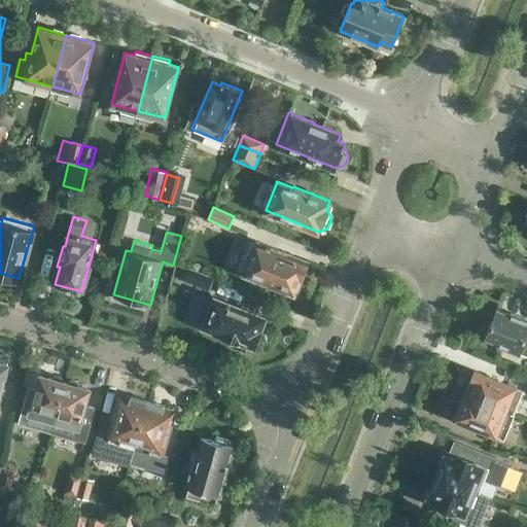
[(253,240),(253,241),(249,239),(237,269),(269,282),(269,281),(293,291),(294,288),(299,290),(304,278),(300,276),(306,261),(288,255),(288,254),(253,240)]
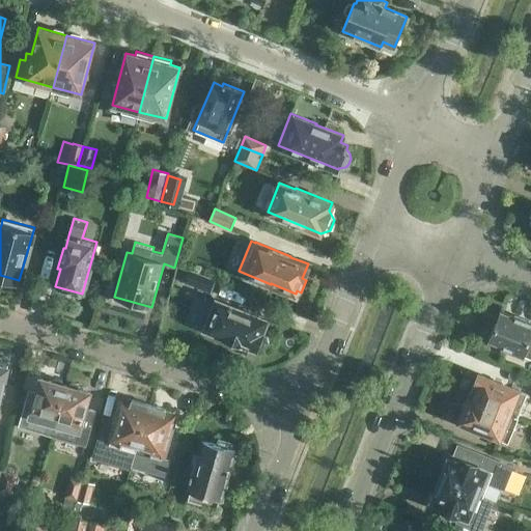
[(191,270),(187,281),(211,290),(216,279),(191,270)]
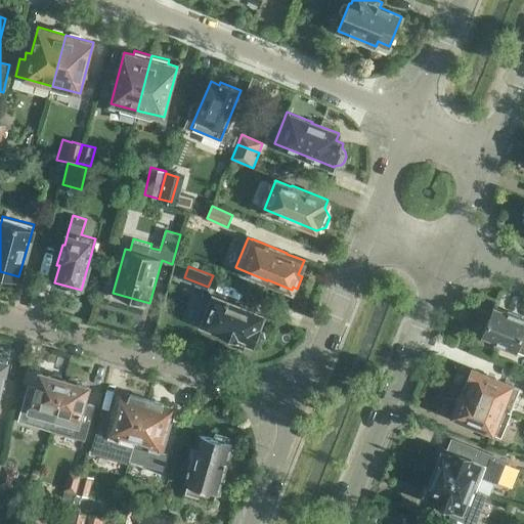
[(202,308),(197,321),(253,344),(258,345),(262,343),(264,338),(263,333),(259,329),(264,315),(252,310),(252,309),(213,294),(207,310),(202,308)]
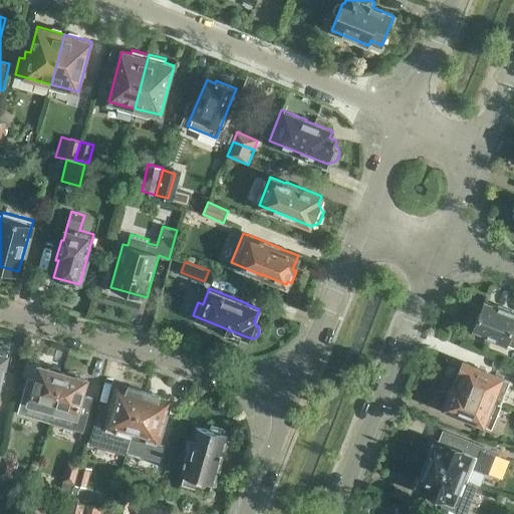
[(487,336),(513,346),(513,343),(513,312),(499,307),(498,309),(484,304),(474,328),(487,333),(487,336)]
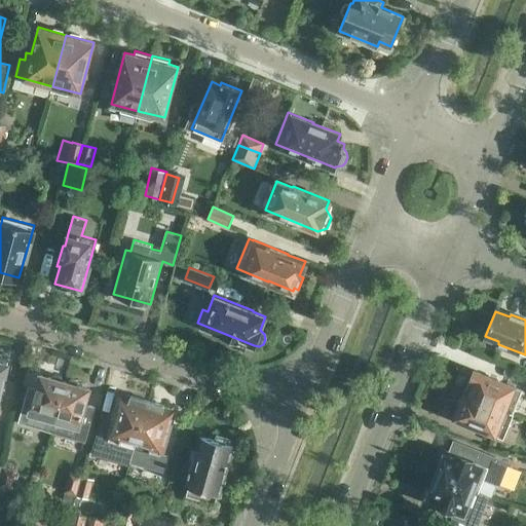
[(463,395),(513,415),(513,414),(509,412),(515,397),(510,396),(514,386),(474,370),(463,395)]
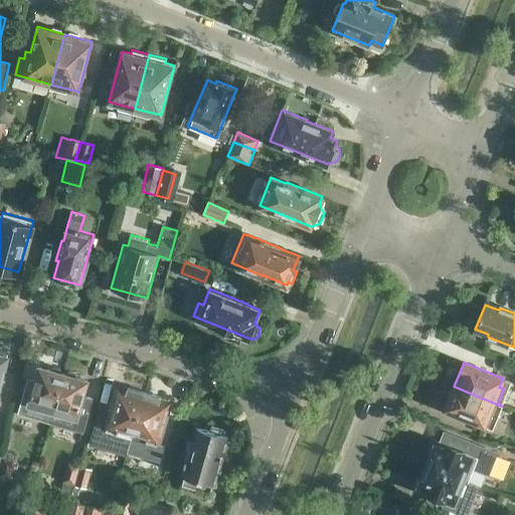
[(17,412),(51,422),(63,373),(39,366),(35,380),(27,378),(17,412)]
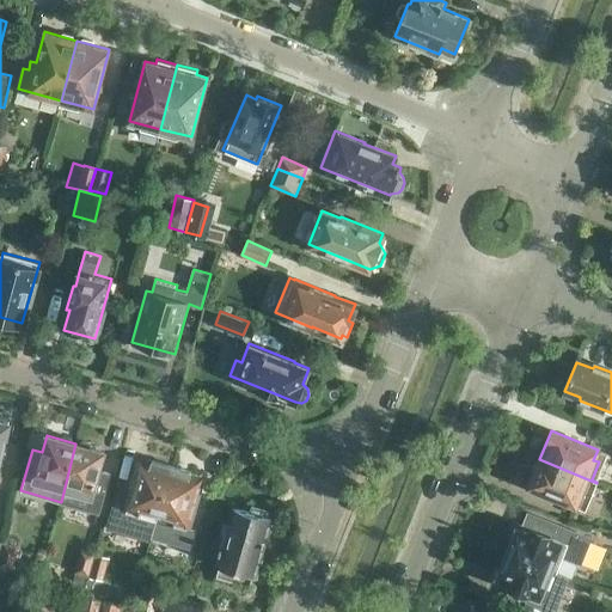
[(75,444),(61,502),(87,509),(90,502),(101,505),(110,472),(98,470),(104,451),(75,444)]
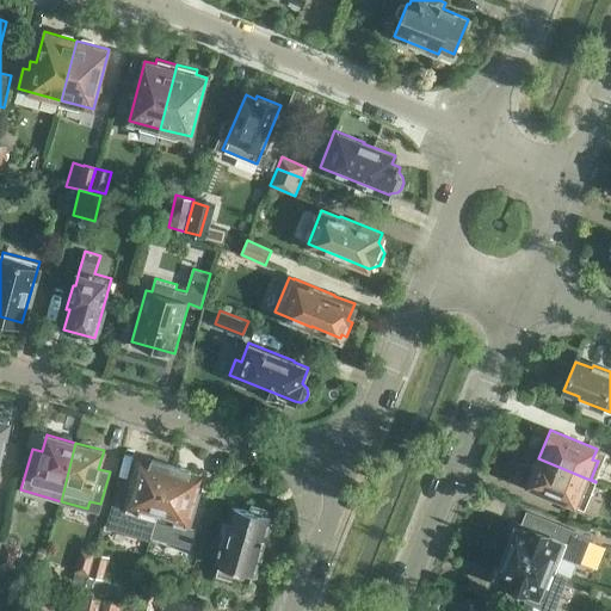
[(116,492),(105,529),(147,541),(148,538),(171,463),(152,458),(149,463),(139,461),(129,497),(116,492)]
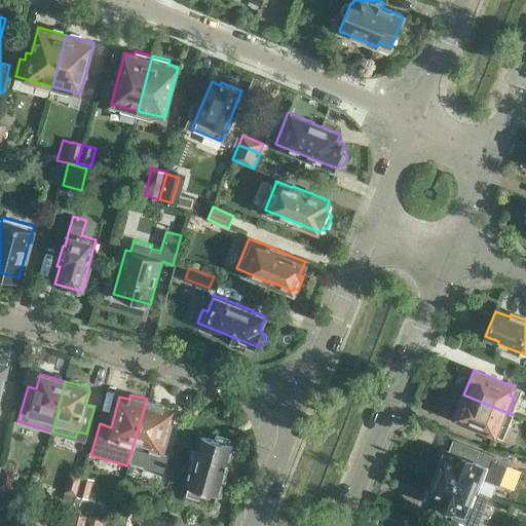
[(513,415),(463,395),(454,418),(503,439),(513,415)]
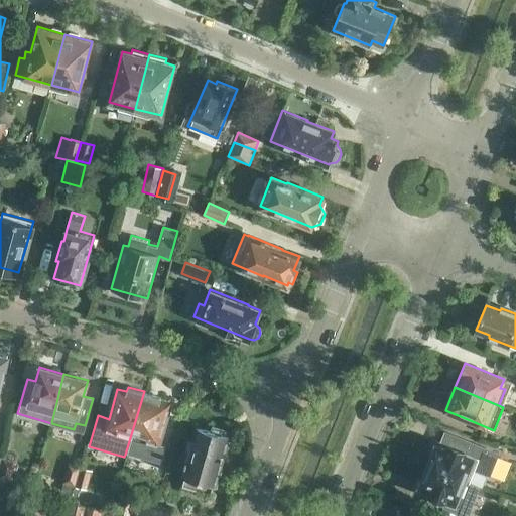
[(144,391),(125,455),(160,465),(165,447),(156,444),(168,403),(158,400),(160,395),(144,391)]
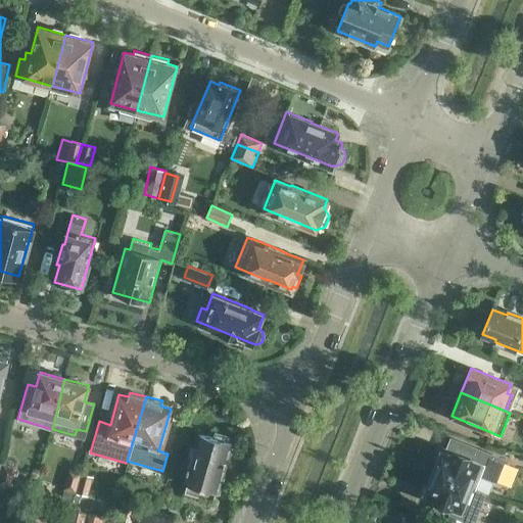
[(225,461),(224,461),(230,440),(227,439),(228,435),(215,431),(214,436),(201,432),(197,446),(193,445),(186,470),(190,471),(184,490),(214,500),(225,461)]
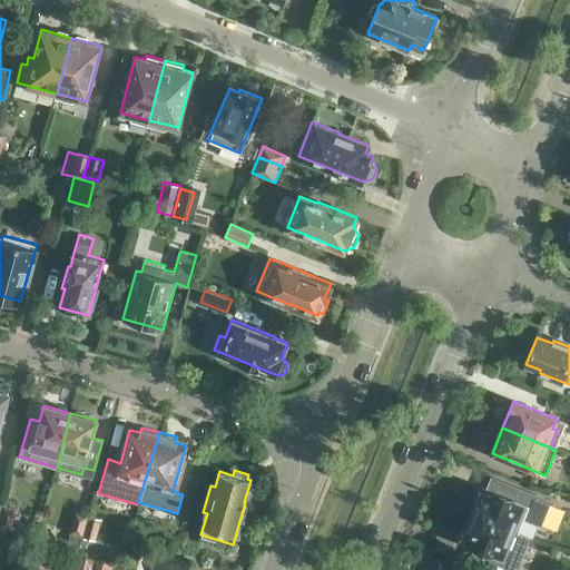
[(479,497),(471,514),(477,517),(517,532),(527,537),(530,538),(532,539),(538,526),(541,527),(551,501),(491,477),(485,490),(487,491),(483,499),(479,497)]
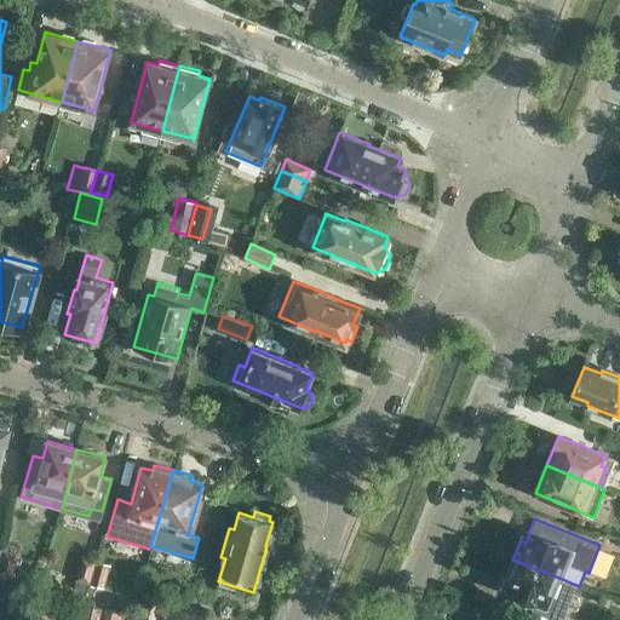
[(0,564),(0,574),(12,578),(18,554),(4,550),(0,564)]
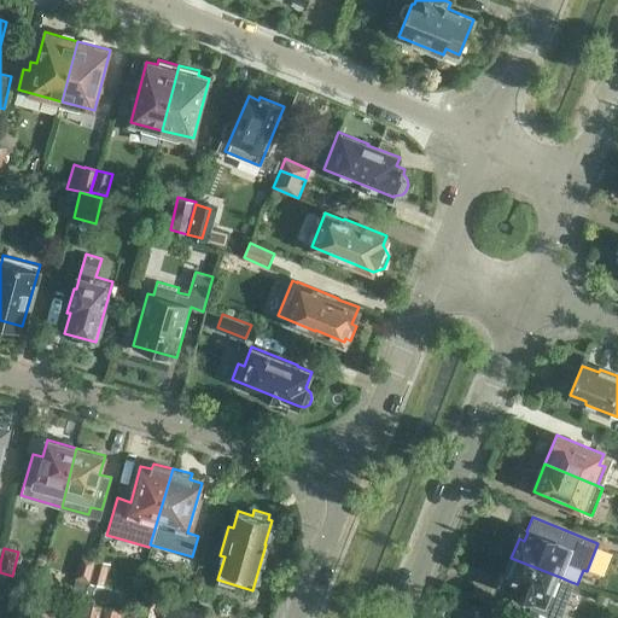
[(75,578),(88,582),(95,558),(82,554),(75,578)]
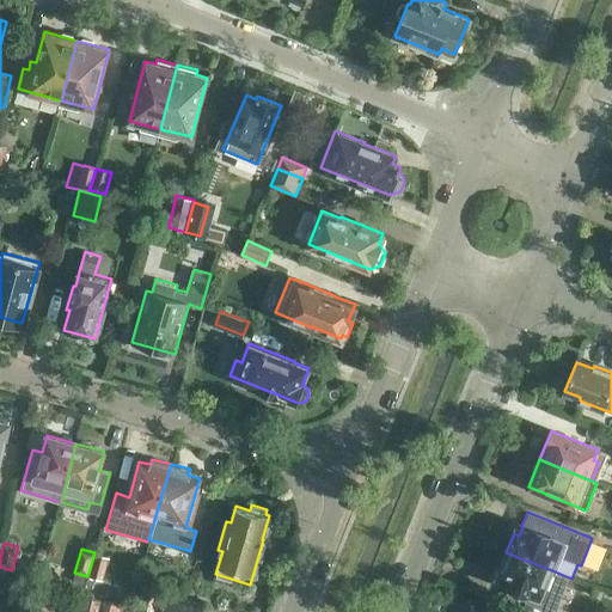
[(95,552),(87,576),(103,581),(109,557),(95,552)]
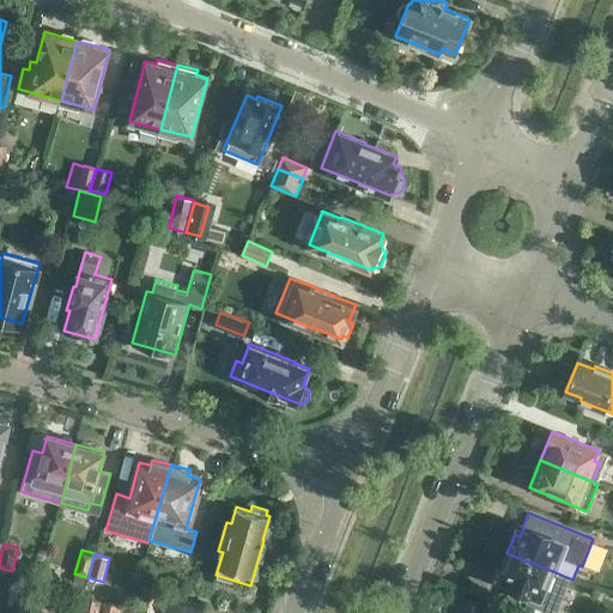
[(507,553),(501,570),(505,572),(502,582),(510,586),(502,607),(516,612),(556,612),(558,607),(570,578),(566,577),(556,572),(513,556),(507,553)]
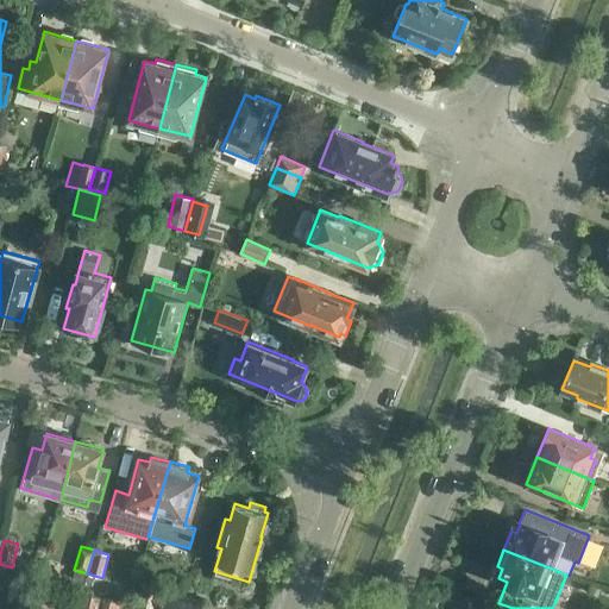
[(146,584),(142,606),(156,608),(159,586),(146,584)]
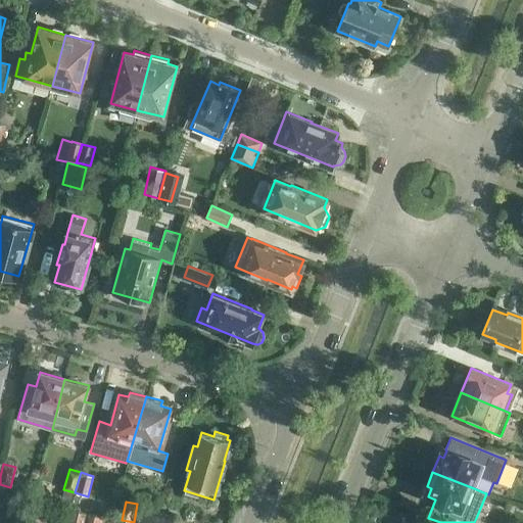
[(65,522),(83,522),(86,513),(68,510),(65,522)]
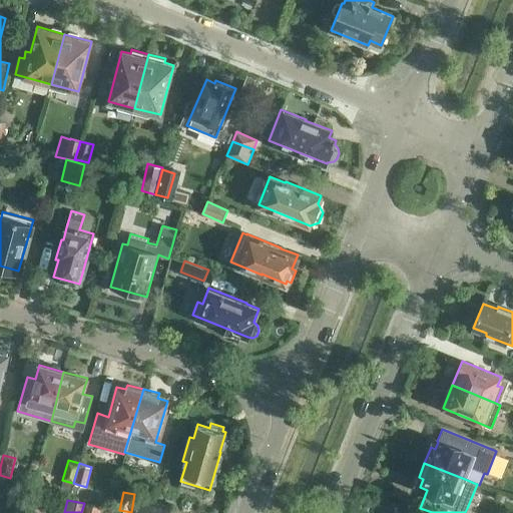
[(135,512),(170,512),(172,507),(138,500),(135,512)]
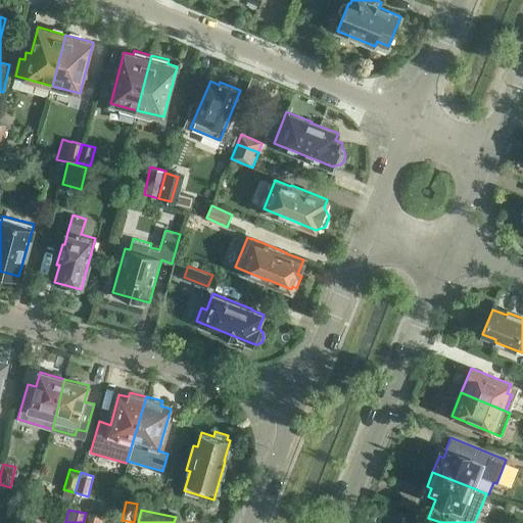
[(86,513),(83,522),(101,522),(103,517),(86,513)]
